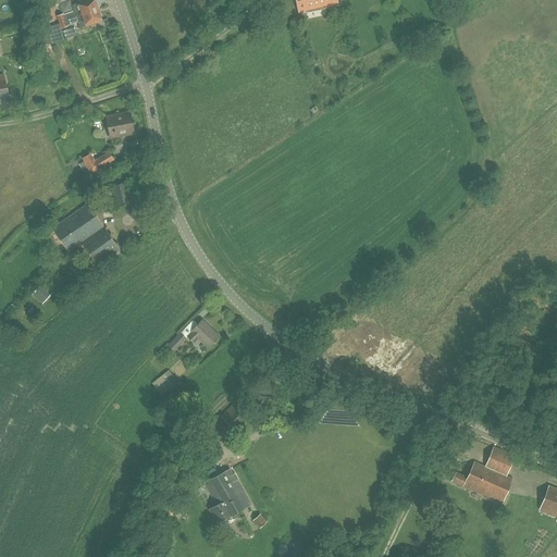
[(57,16),(59,23),(97,9),(94,0),(88,0),(78,3),(79,4),(77,5),(76,3),(71,5),(73,11),(63,14),(63,13),(57,16)]
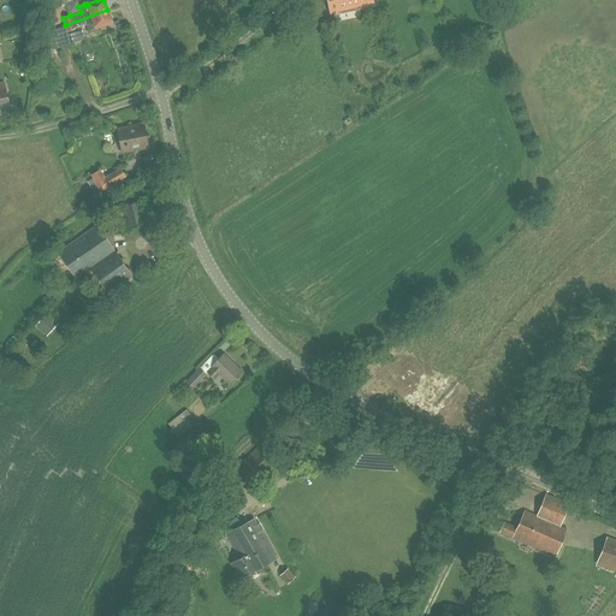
[(326,0),(327,1),(330,15),(338,13),(337,7),(357,4),(359,9),(360,9),(373,6),(372,0),(326,0)]
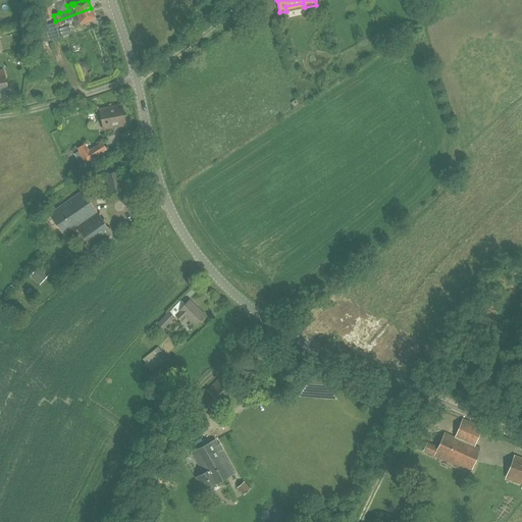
[(91,8),(55,21),(44,25),(43,24),(38,27),(38,43),(60,40),(57,27),(62,25),(62,24),(72,21),(74,25),(95,18),(91,8)]
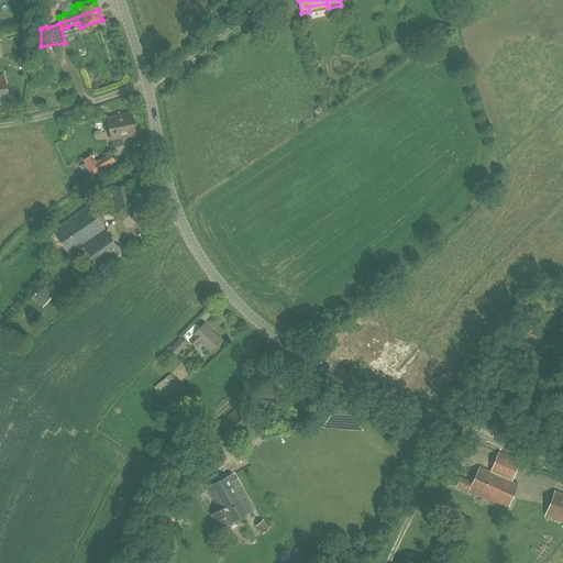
[(20,56),(17,65),(23,67),(25,58),(20,56)]
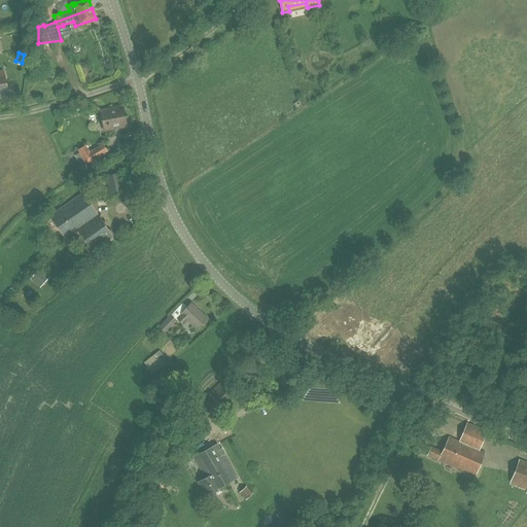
[(0,71),(0,98),(9,97),(4,71),(0,71)]
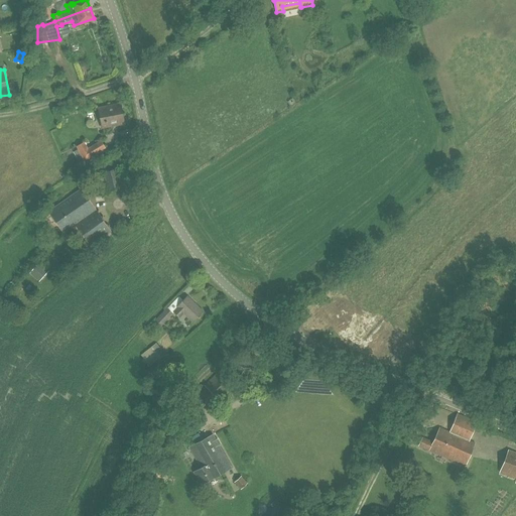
[(99,109),(102,127),(124,123),(121,105),(99,109)]
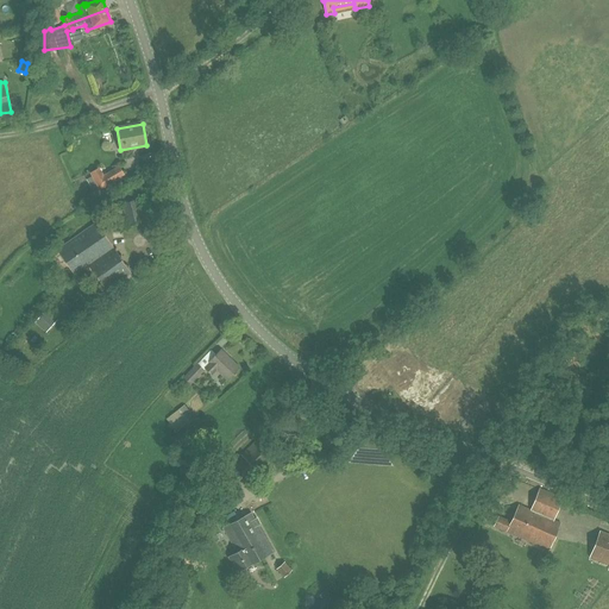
[(89,173),(92,176),(87,180),(94,192),(100,189),(101,190),(110,184),(113,192),(126,182),(123,176),(125,175),(119,167),(104,175),(100,168),(89,173)]
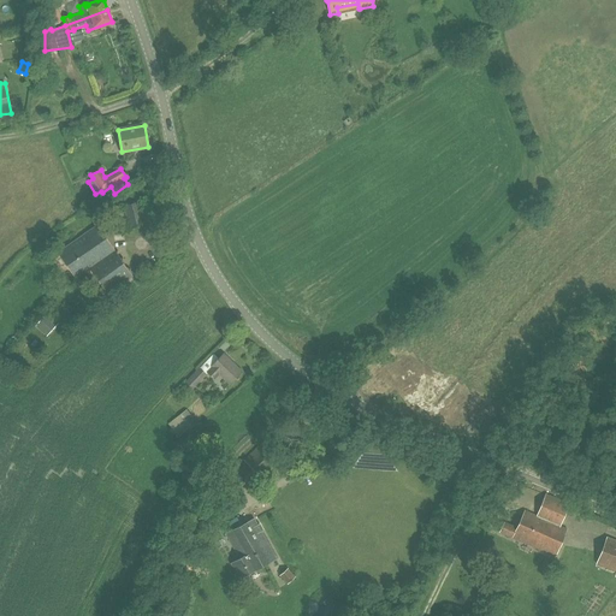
[(124,206),(130,229),(146,224),(141,202),(124,206)]
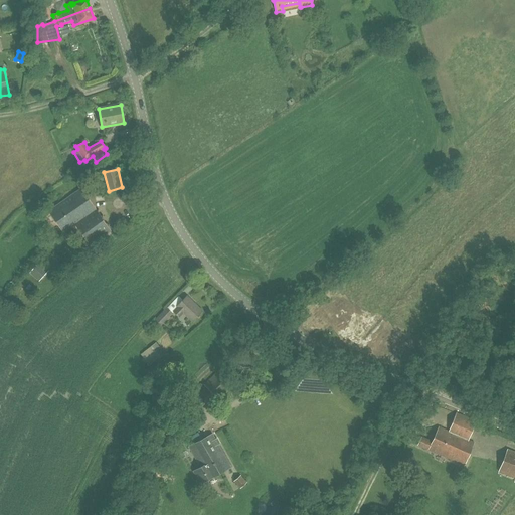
[(75,223),(96,209),(81,188),(48,211),(63,232),(75,224),(75,223)]
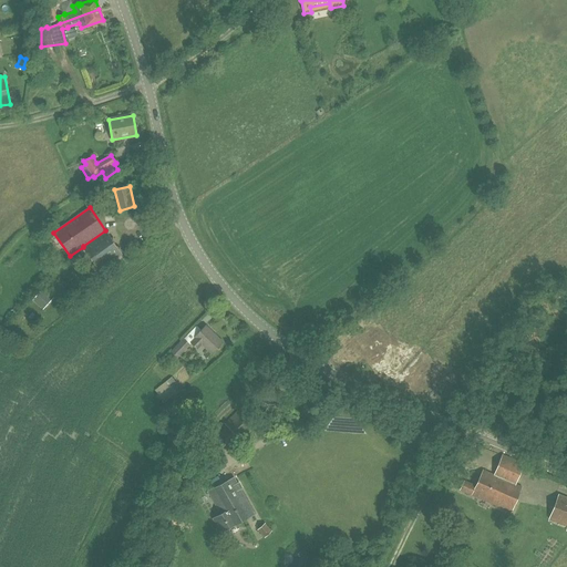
[(83,246),(83,247),(100,270),(122,254),(105,230),(83,246)]
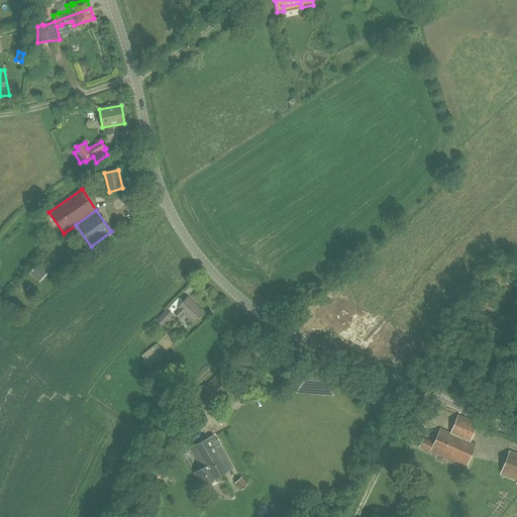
[(39,264),(30,275),(39,283),(49,273),(39,264)]
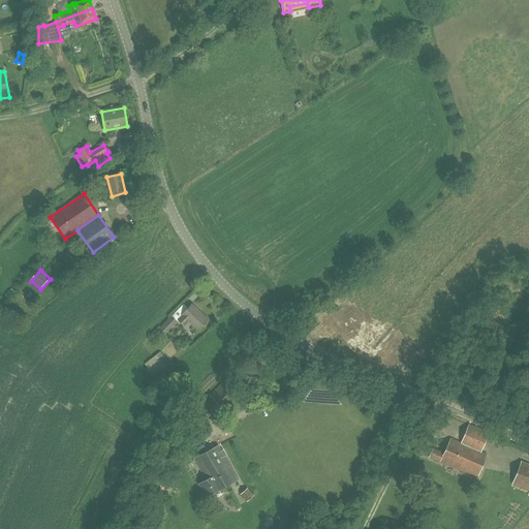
[(184,325),(188,321),(197,330),(209,318),(192,303),(181,314),(182,315),(177,319),(184,325)]
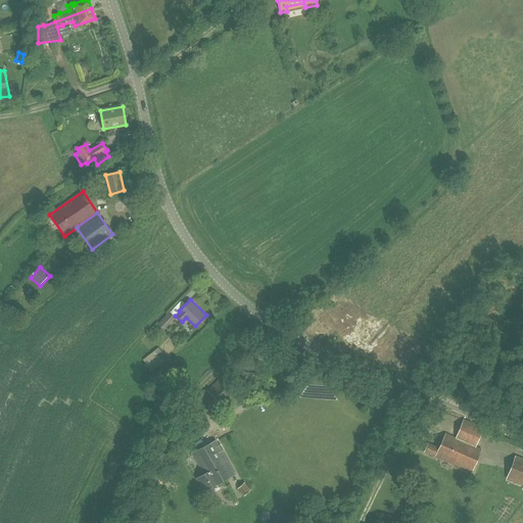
[(156,324),(163,331),(176,318),(169,312),(156,324)]
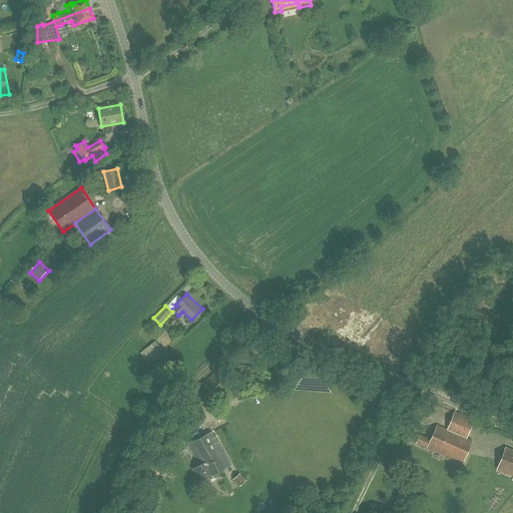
[(139,353),(149,365),(164,352),(155,341),(139,353)]
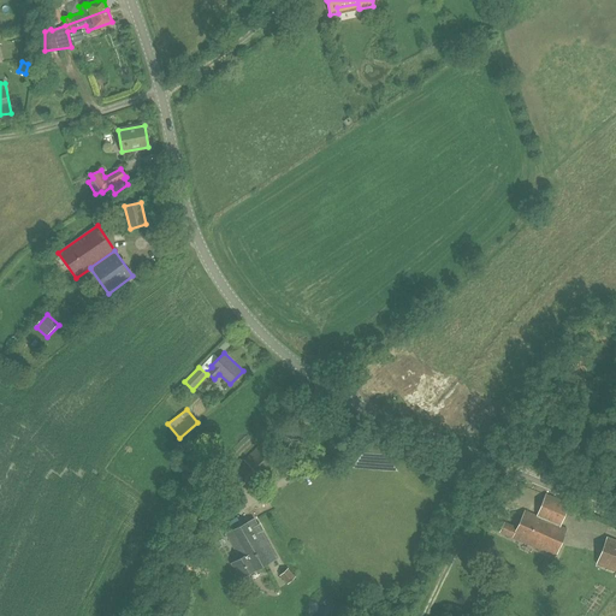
[(546,493),(537,515),(525,510),(517,527),(505,522),(501,533),(554,557),(567,529),(560,526),(569,504),(546,493)]
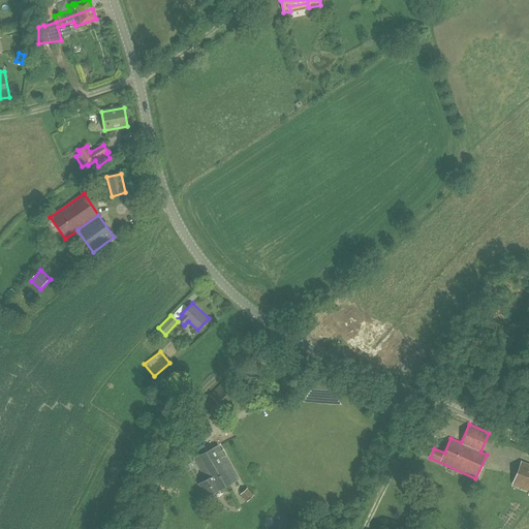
[(178,445),(187,450),(198,433),(190,427),(178,445)]
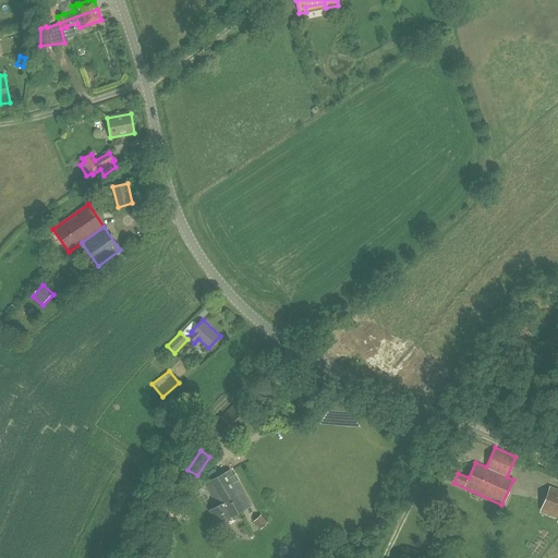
[(251,506),(237,482),(230,470),(205,483),(218,506),(209,510),(217,525),(251,506)]
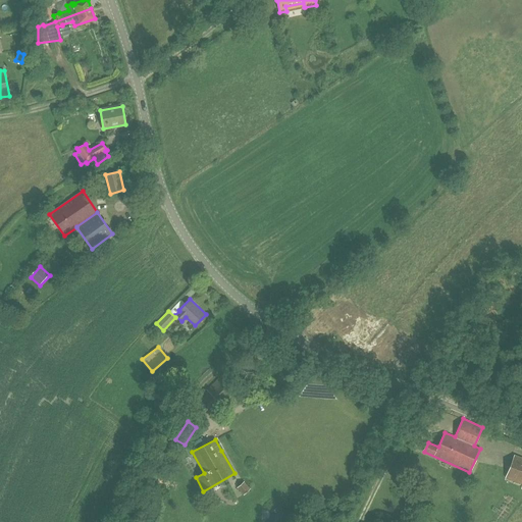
[(521,458),(514,456),(506,476),(521,482),(521,458)]
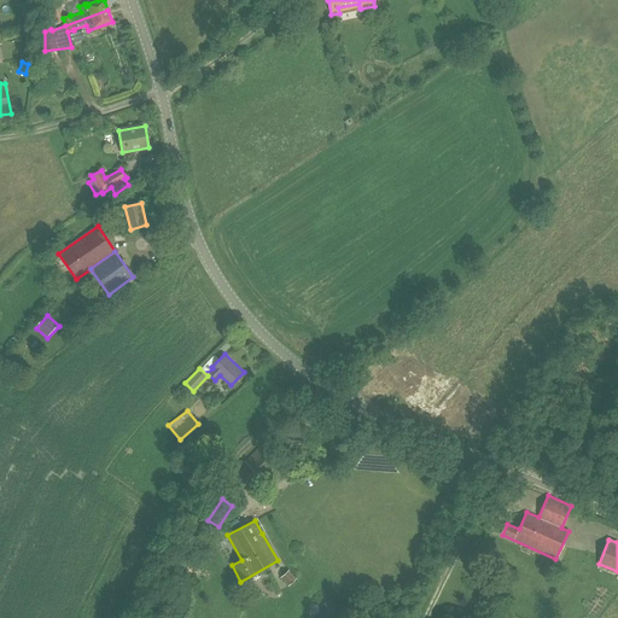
[(289,570),(280,577),(289,586),(297,578),(289,570)]
